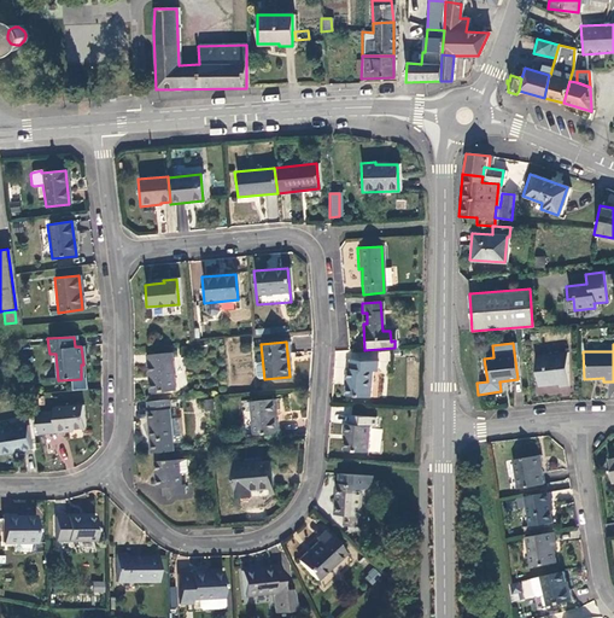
[(148,392),(173,390),(169,353),(145,355),(148,392)]
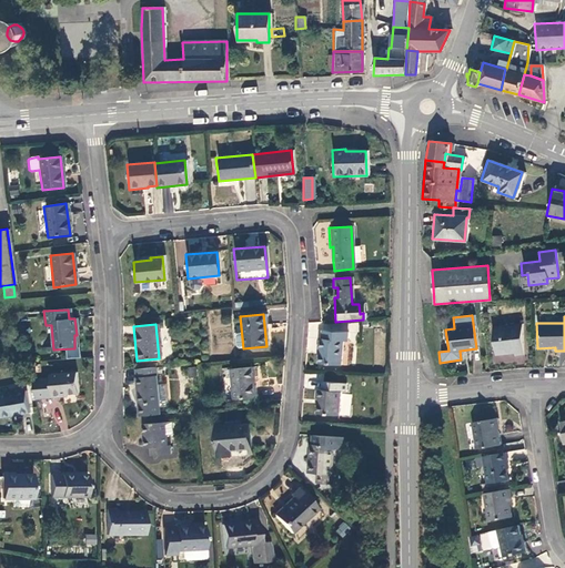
[(520,355),(518,324),(491,327),(494,355),(512,353),(512,355),(520,355)]
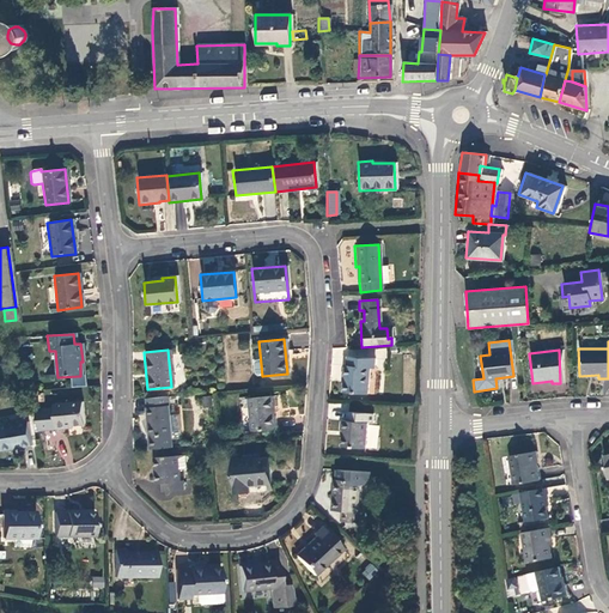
[(342,365),(340,393),(365,394),(367,368),(371,369),(372,359),(345,357),(345,365),(342,365)]
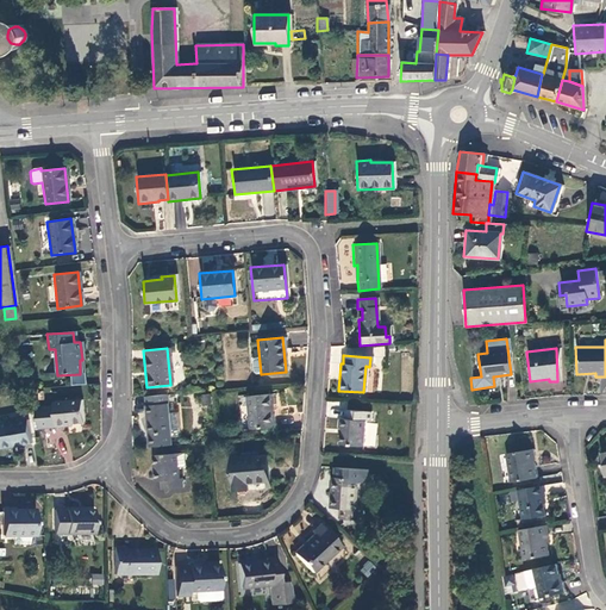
[(248,429),(273,427),(270,394),(245,397),(248,429)]
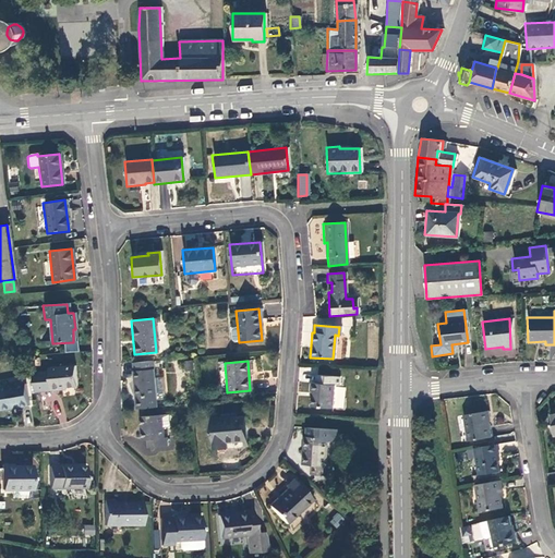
[(151,362),(130,363),(134,410),(155,409),(154,397),(152,379),(151,362)]
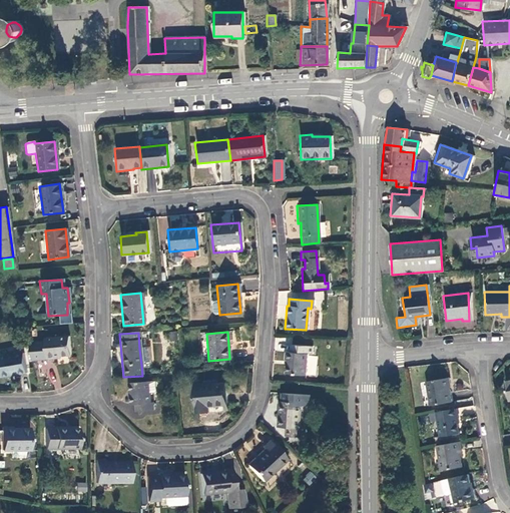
[(42,342),(27,343),(30,361),(53,359),(53,357),(58,356),(68,356),(67,337),(42,339),(42,342)]
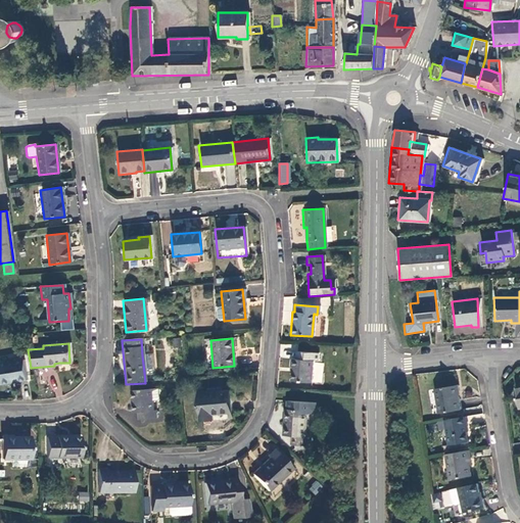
[(290,368),(289,381),(310,383),(312,361),(315,361),(316,353),(294,352),(293,360),(288,359),(288,368),(290,368)]
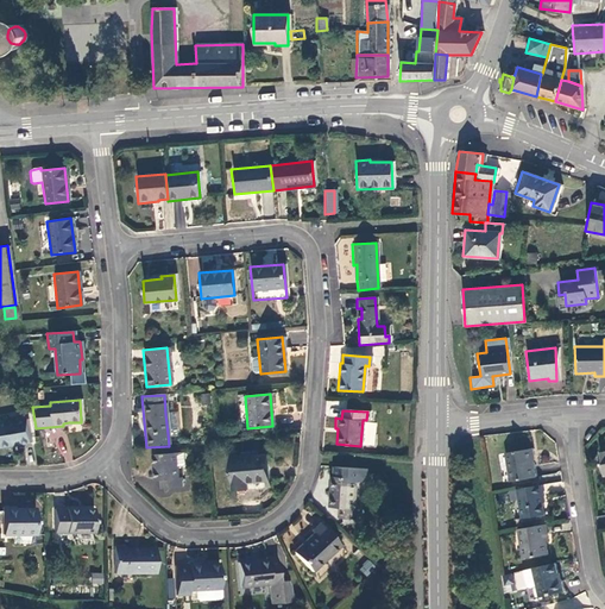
[(175,413),(165,414),(168,433),(177,432),(175,413)]
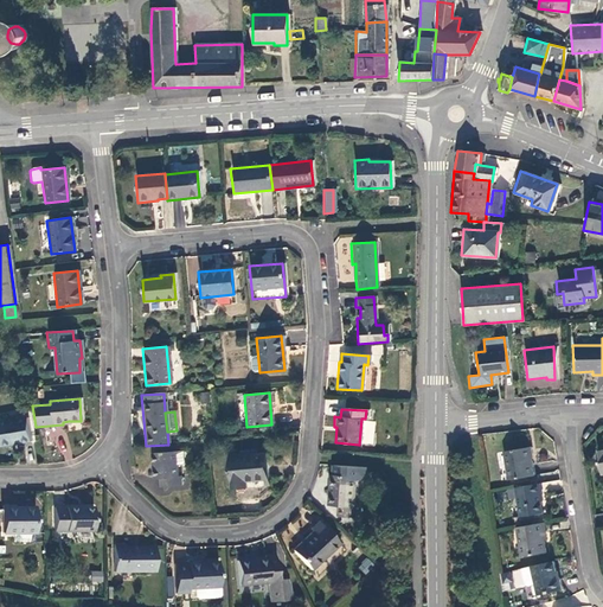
[(0,447),(29,442),(25,417),(0,422),(0,447)]
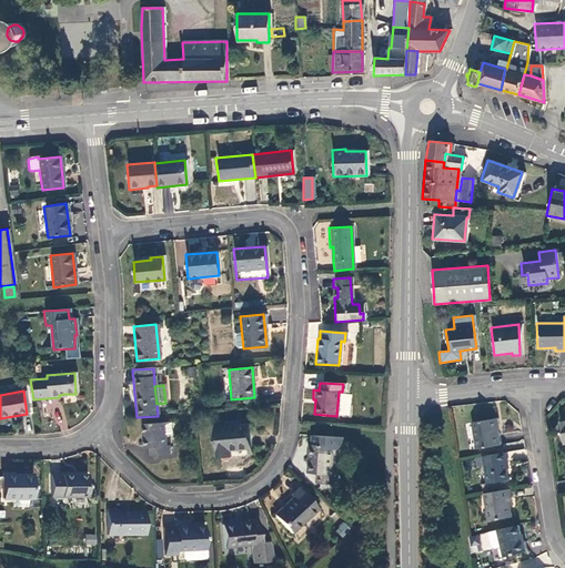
[(474,448),(497,445),(495,429),(496,429),(494,418),(471,423),(474,448)]
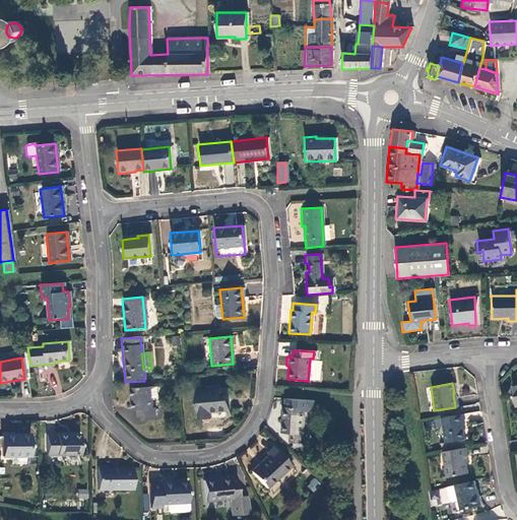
[(136,418),(153,416),(152,408),(150,408),(149,398),(148,388),(148,387),(128,389),(130,410),(135,410),(136,418)]
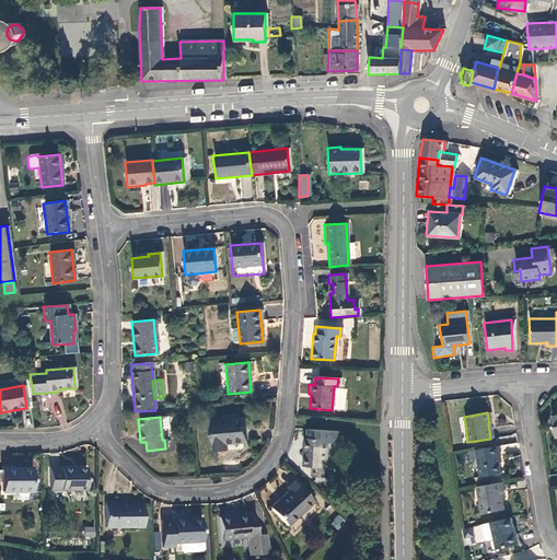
[(230,421),(220,422),(209,423),(211,447),(225,446),(225,444),(245,442),(243,420),(230,421)]
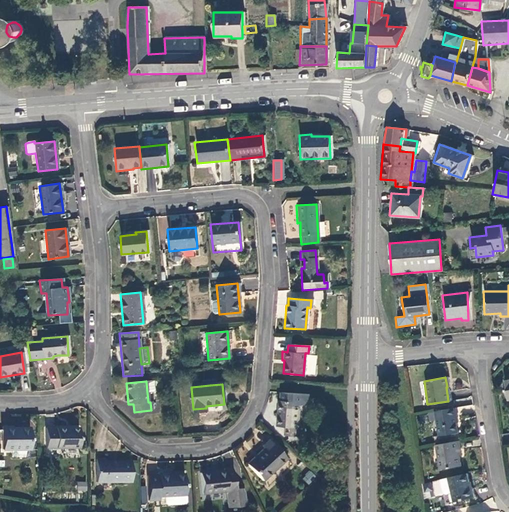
[(296,428),(298,405),(306,406),(307,395),(279,393),(278,401),(277,401),(276,427),(283,427),(283,436),(295,437),(296,428)]
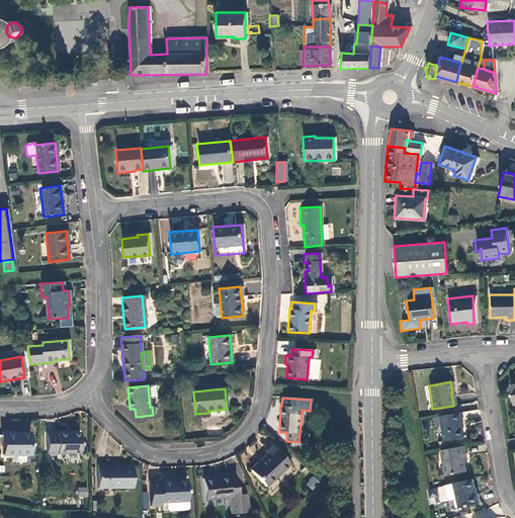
[(459,421),(458,413),(437,416),(431,417),(432,426),(439,425),(441,441),(460,438),(458,422),(459,421)]
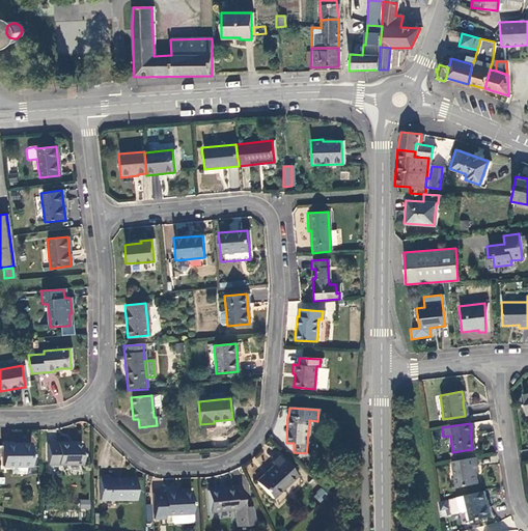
[(0,467),(27,467),(27,444),(8,444),(8,442),(0,443),(0,467)]
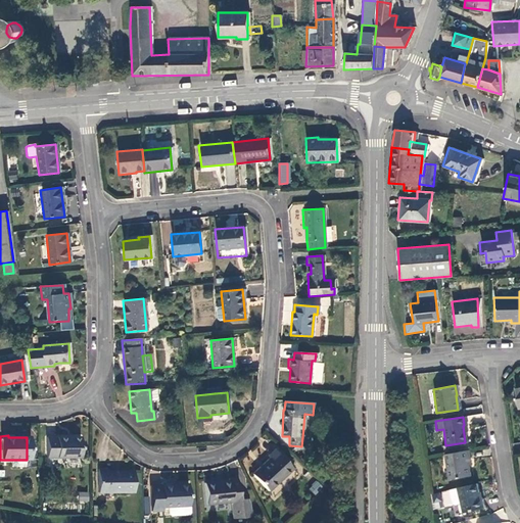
[(43,458),(77,458),(77,437),(43,437),(43,458)]
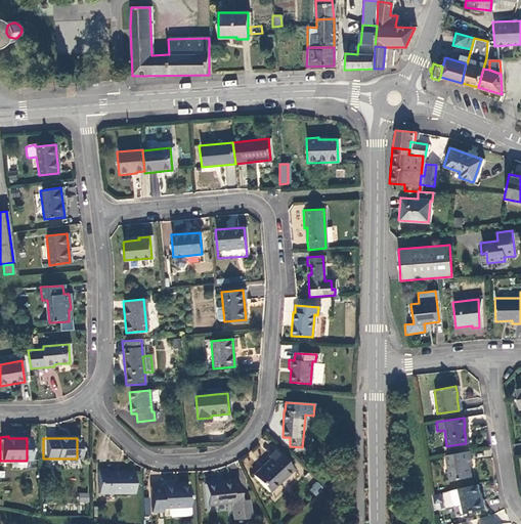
[(264,492),(290,470),(271,450),(264,456),(266,460),(249,475),(264,492)]
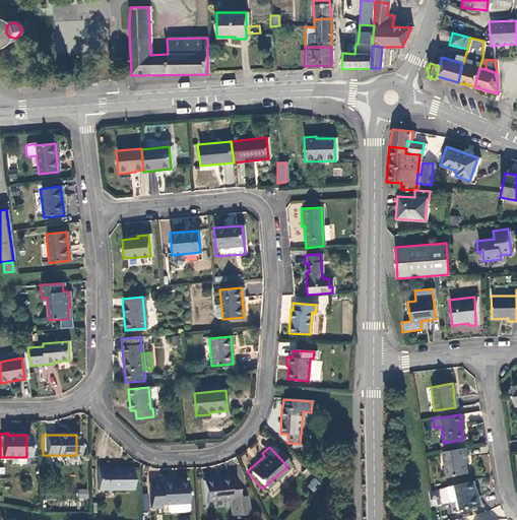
[(465,456),(464,448),(440,452),(445,476),(465,473),(463,462),(465,462),(464,456),(465,456)]
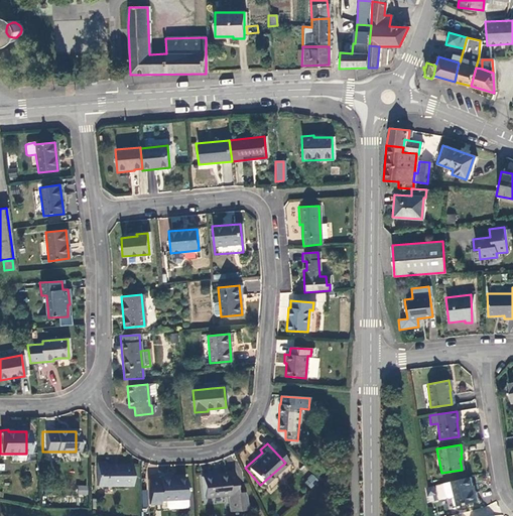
[(93,486),(128,486),(128,466),(102,466),(102,464),(93,464),(93,486)]
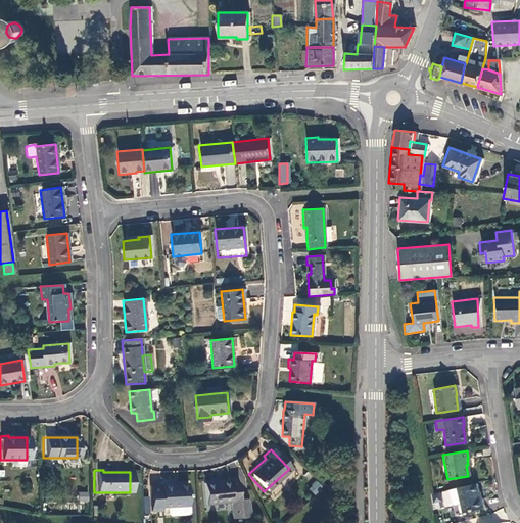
[(227,503),(229,519),(247,517),(244,497),(242,494),(235,495),(233,479),(225,479),(225,481),(200,483),(202,505),(227,503)]
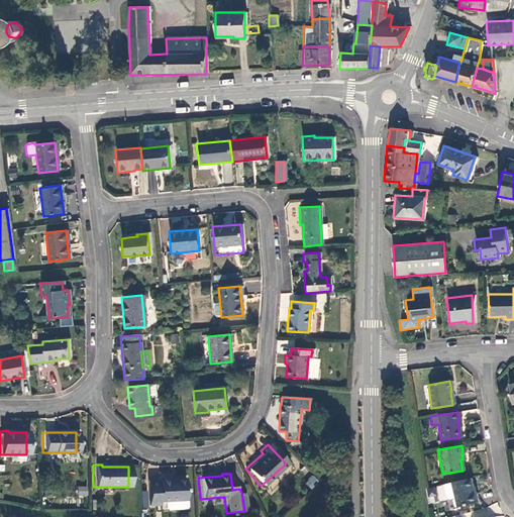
[(309,490),(317,482),(310,475),(302,484),(309,490)]
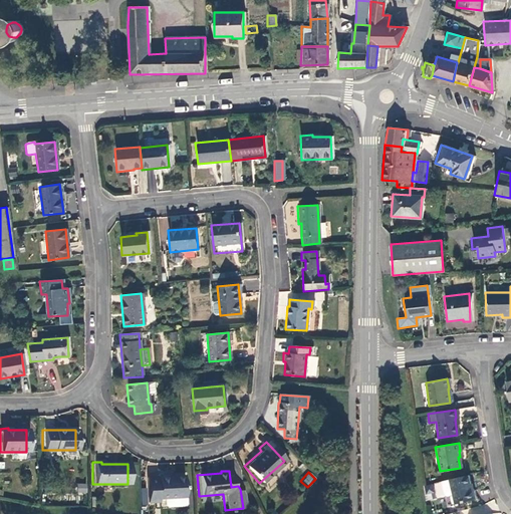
[(146,503),(156,503),(155,499),(161,499),(161,505),(163,507),(181,506),(182,504),(181,476),(164,477),(164,475),(154,476),(154,478),(144,479),(146,503)]
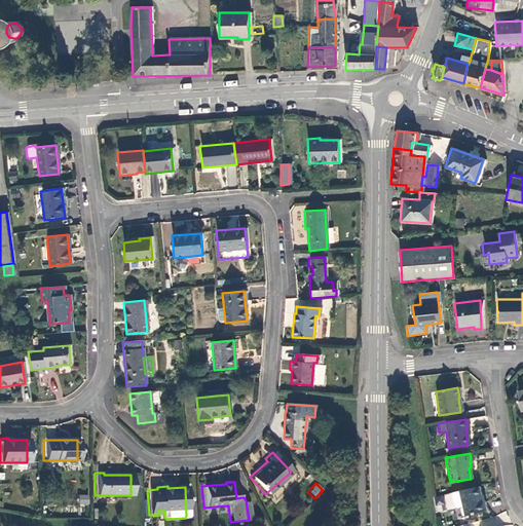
[(481,501),(478,487),(458,491),(450,493),(453,505),(455,508),(461,506),(464,516),(485,512),(483,501),(481,501)]
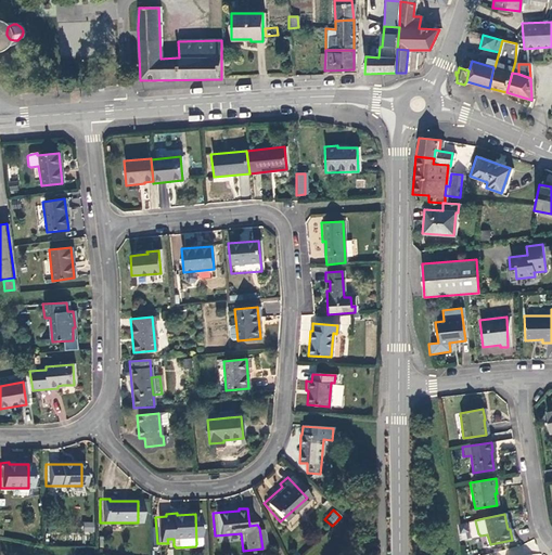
[(80,521),(80,532),(91,532),(91,523),(80,521)]
